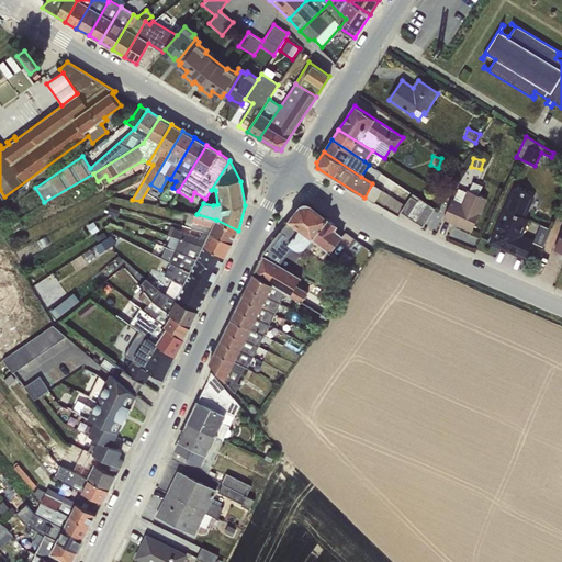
[(451,199),(442,220),(471,232),(487,199),(478,195),(482,186),(473,181),(469,190),(467,190),(467,191),(458,188),(453,200),(451,199)]
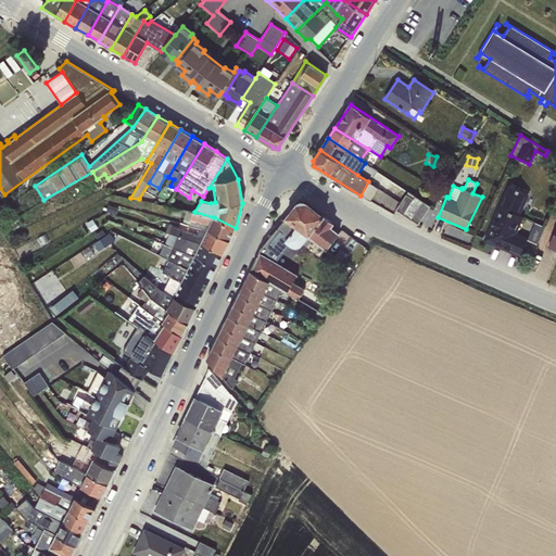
[(368,181),(361,196),(370,201),(378,188),(368,181)]
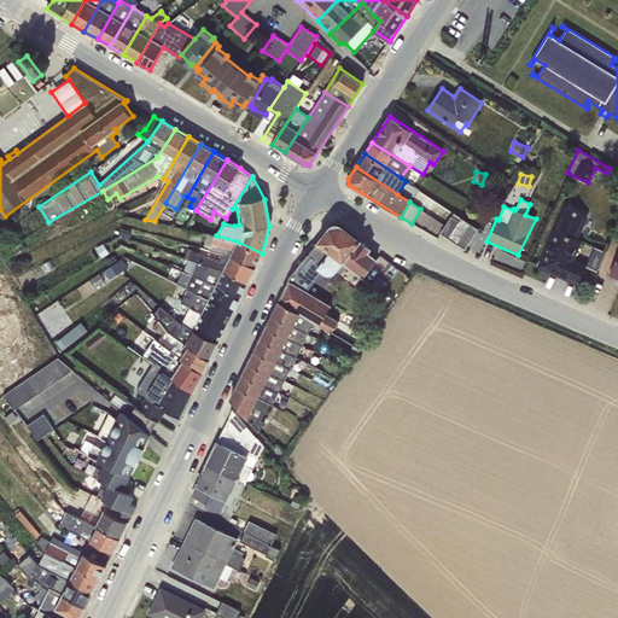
[(559,275),(567,278),(578,283),(584,267),(586,264),(576,260),(573,258),(582,242),(578,239),(588,216),(566,207),(540,266),(559,275)]
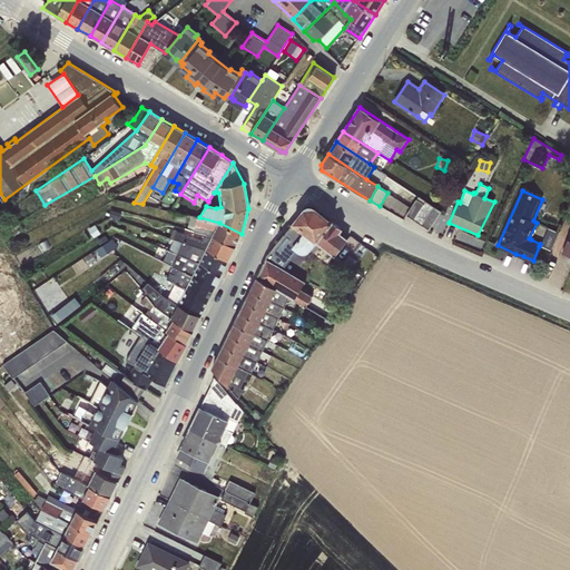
[(416,199),(405,215),(429,231),(441,212),(432,206),(425,200),(424,204),(416,199)]
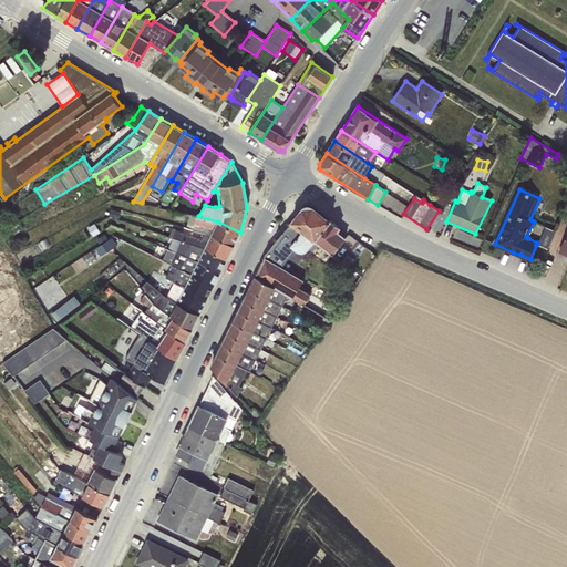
[(312,207),(328,218),(329,217),(315,205),(312,204),(311,204),(310,204),(309,204),(308,204),(307,204),(306,204),(305,205),(303,205),(302,206),(301,207),(292,218),(292,219),(292,220),(294,220),(303,208),(305,207),(305,206),(306,206),(307,206),(308,206),(308,205),(309,205),(310,205),(310,206),(311,206),(312,206),(312,207)]
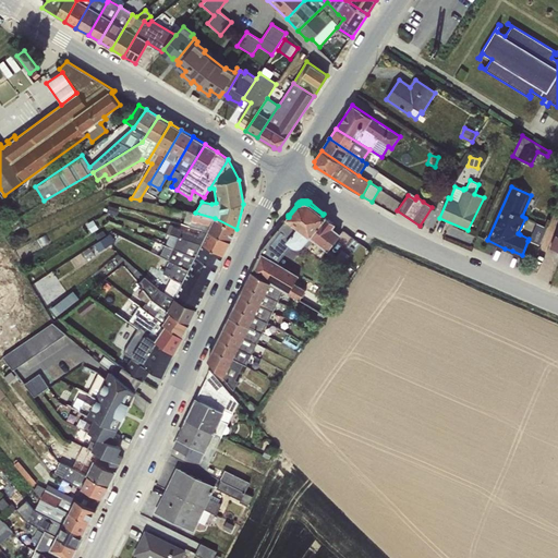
[(299,205),(289,217),(288,219),(287,218),(262,250),(269,258),(277,262),(290,245),(292,246),(294,249),(298,249),(301,247),(303,246),(310,238),(326,217),(323,215),(307,204),(307,203),(306,203),(305,203),(305,202),(304,202),(303,202),(303,203),(302,203),(301,203),(300,203),(300,204),(299,205)]
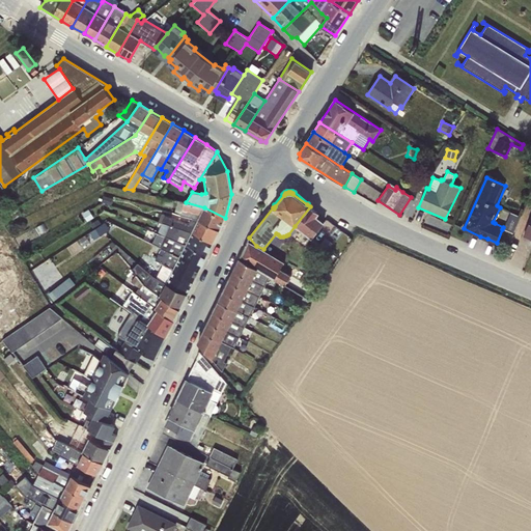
[(103,195),(101,201),(111,204),(113,198),(103,195)]
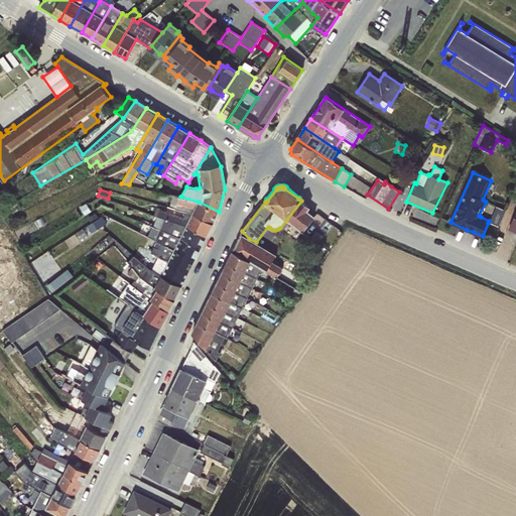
[(199,202),(180,197),(159,192),(157,199),(170,202),(168,207),(185,212),(191,214),(213,224),(219,212),(199,202)]
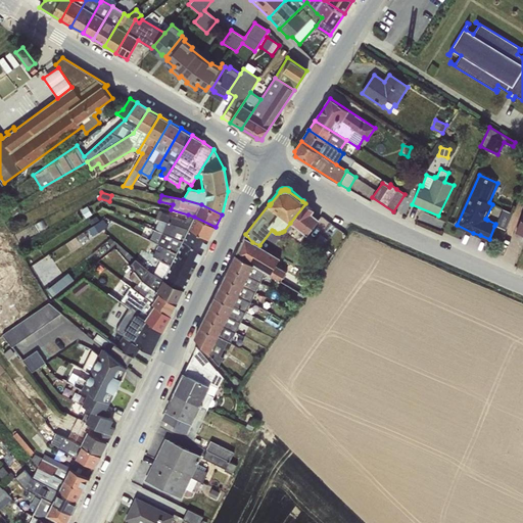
[(17,203),(8,209),(12,216),(21,210),(17,203)]
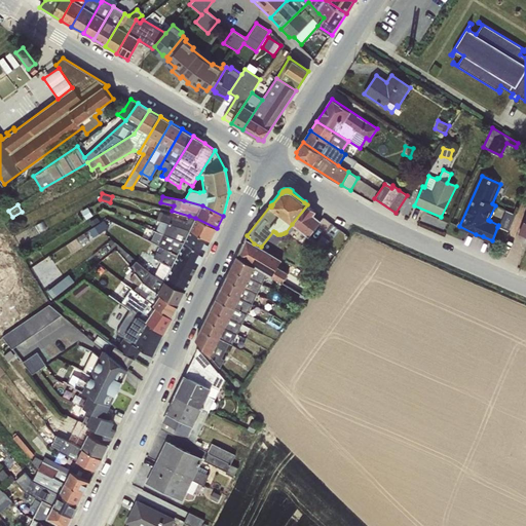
[(307,204),(292,224),(308,236),(321,221),(312,215),(315,212),(307,204)]
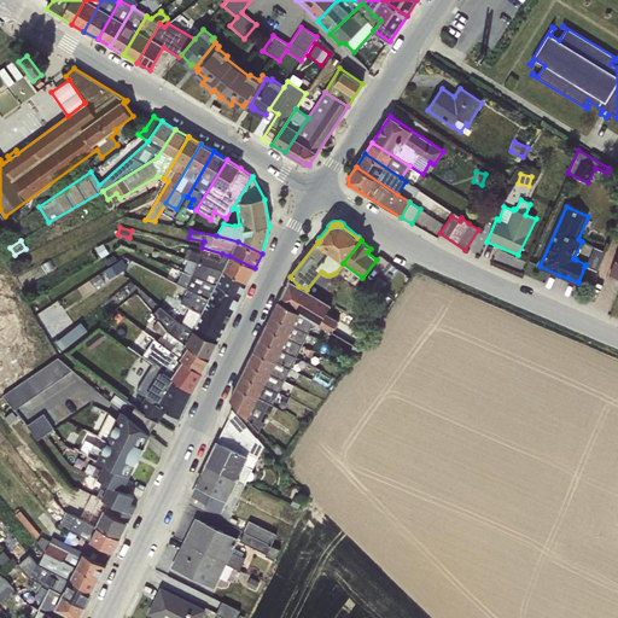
[(103,244),(95,249),(101,257),(109,252),(103,244)]
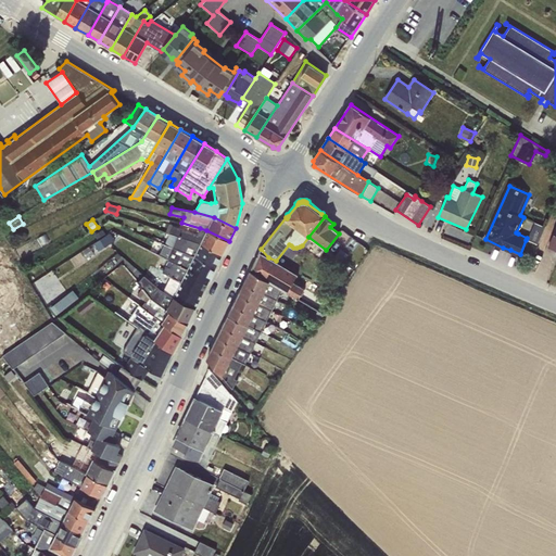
[(527,238),(526,240),(536,244),(544,226),(533,222),(527,238)]
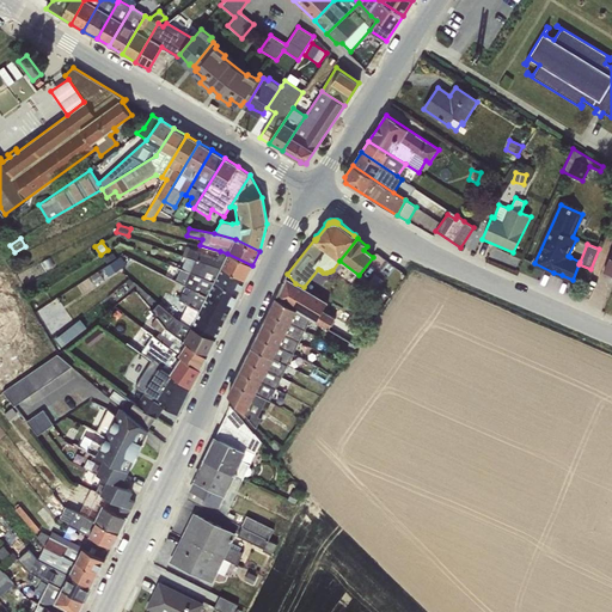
[(227,254),(220,251),(216,257),(185,246),(183,255),(187,256),(196,259),(221,268),(245,280),(252,265),(227,254)]
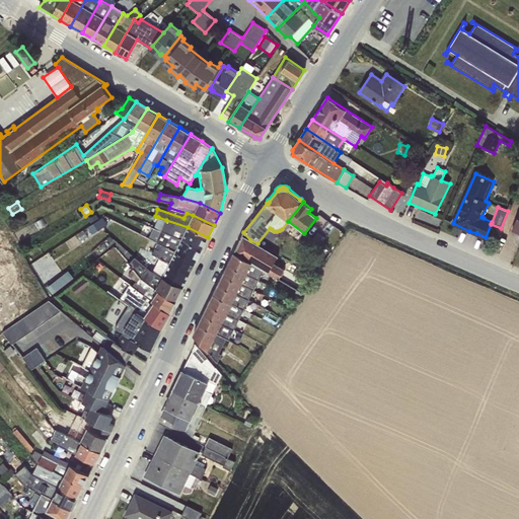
[(158,217),(154,228),(161,231),(166,220),(158,217)]
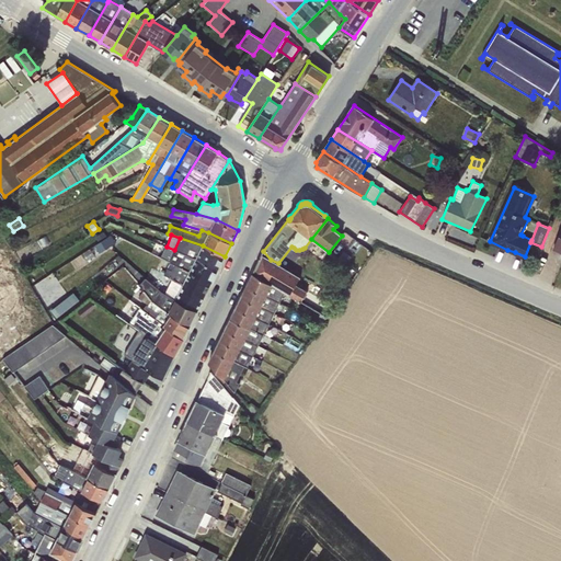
[(110,236),(94,245),(100,253),(115,243),(110,236)]
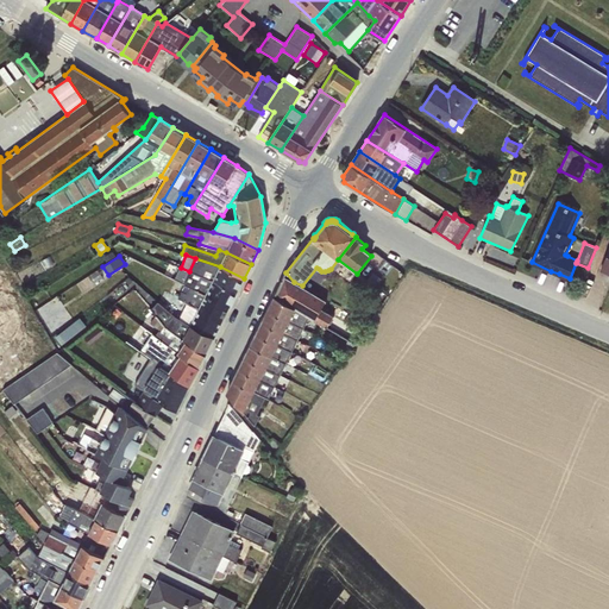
[(195,258),(189,271),(203,277),(213,281),(237,293),(244,278),(220,267),(195,258)]
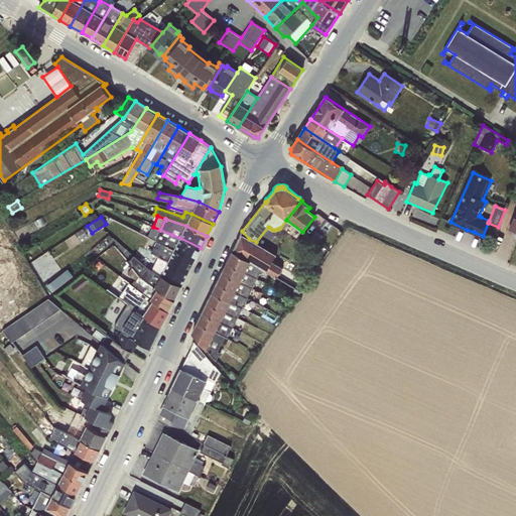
[(148,237),(156,241),(160,230),(153,227),(152,227),(148,237)]
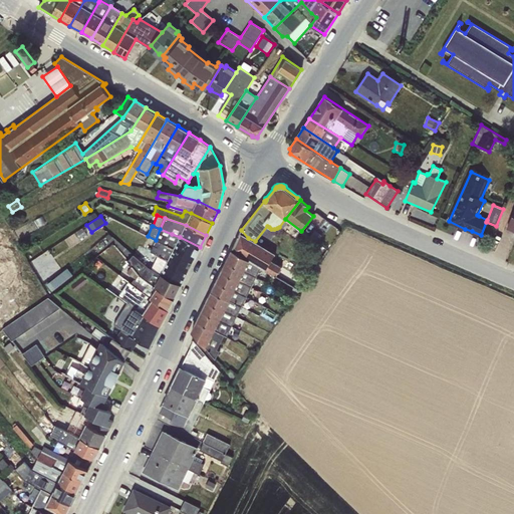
[(82,227),(74,233),(78,240),(86,234),(82,227)]
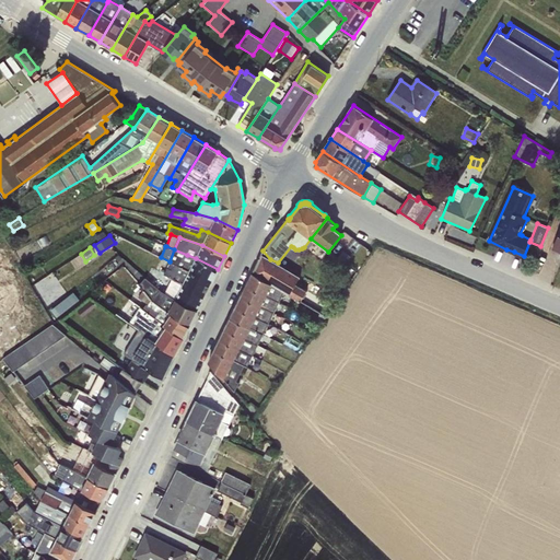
[(187,255),(174,249),(170,261),(211,282),(218,269),(196,258),(187,255)]
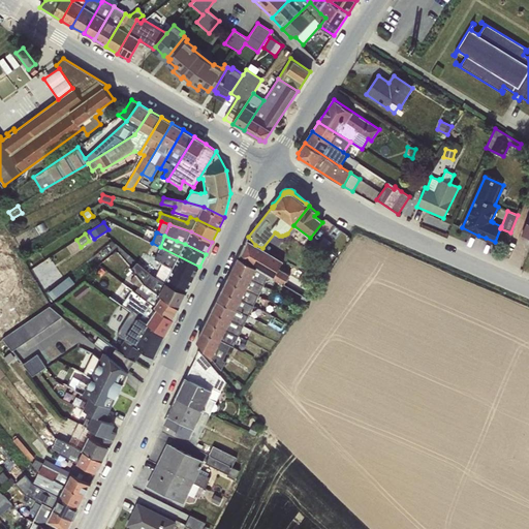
[(248,237),(239,258),(268,276),(283,284),(289,275),(279,268),(283,260),(262,248),(255,245),(248,237)]
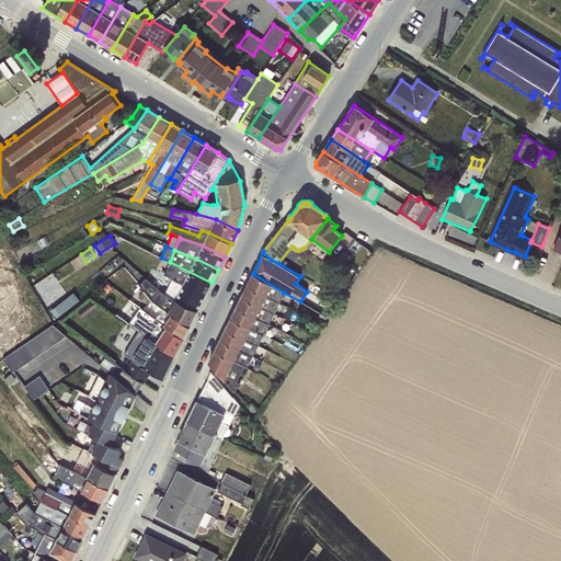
[(343,251),(338,258),(345,264),(351,258),(343,251)]
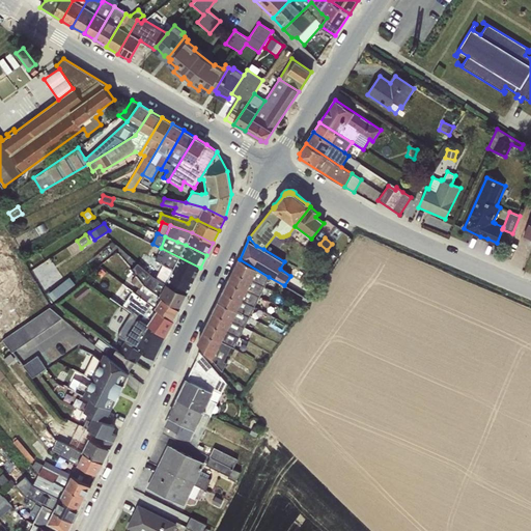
[(200,268),(161,248),(156,259),(159,261),(159,262),(162,264),(173,270),(166,283),(187,295),(200,268)]
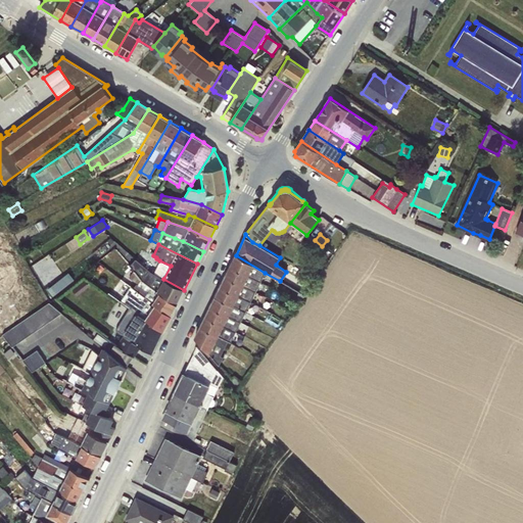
[(236,255),(231,265),(260,281),(265,273),(236,255)]
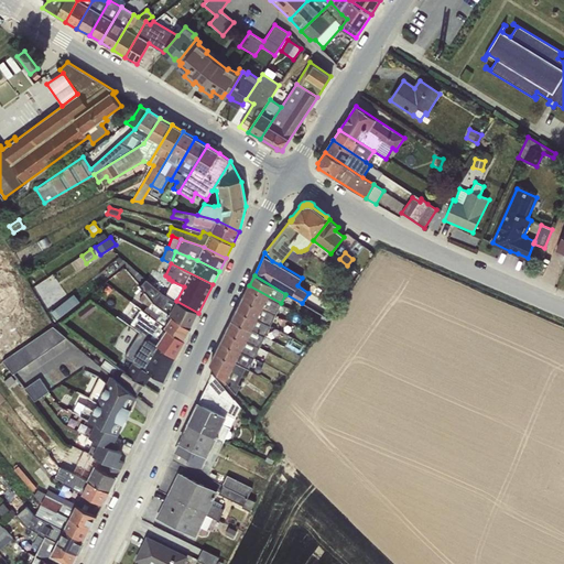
[(176,301),(165,295),(161,293),(145,280),(140,286),(144,292),(153,303),(191,328),(198,313),(176,301)]
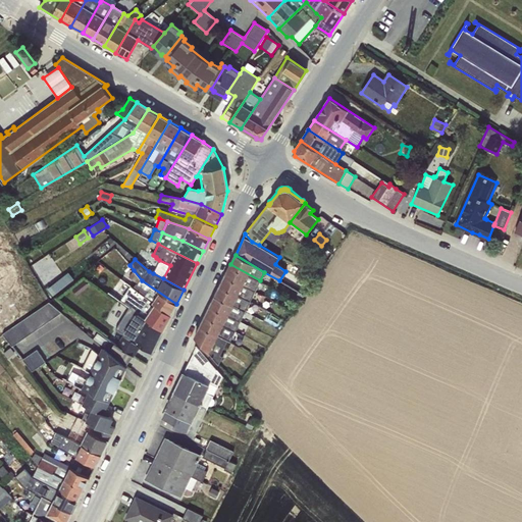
[(159,260),(153,273),(163,278),(170,265),(159,260)]
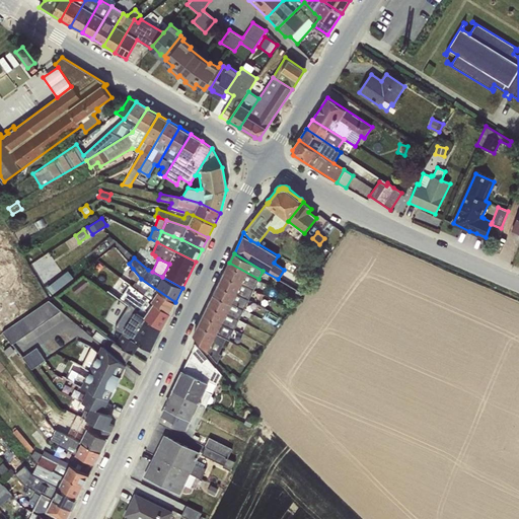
[(229,263),(223,275),(253,290),(258,292),(264,282),(258,279),(229,263)]
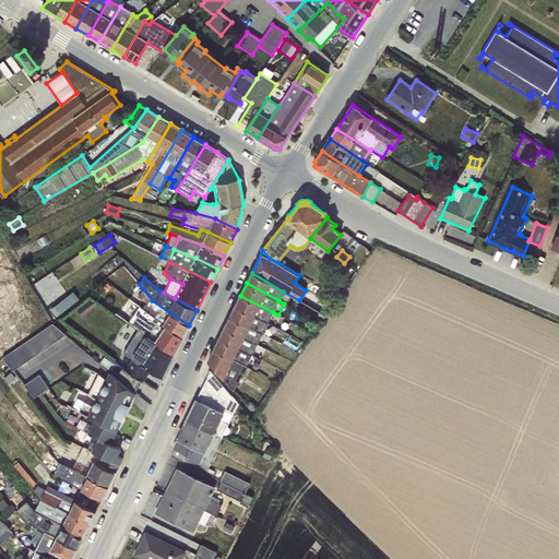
[(152,300),(143,289),(138,297),(146,304),(143,308),(183,337),(189,325),(152,300)]
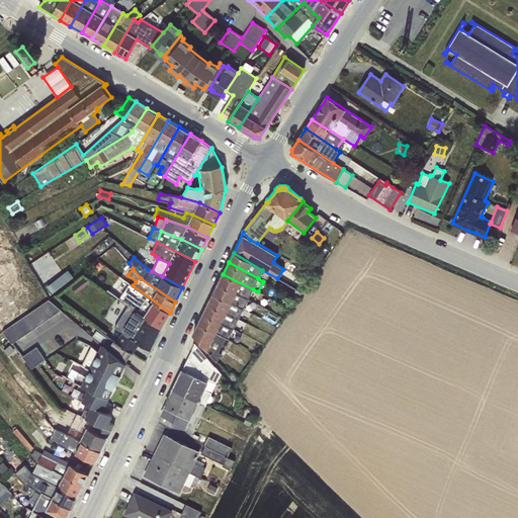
[(48,284),(45,286),(52,294),(73,276),(68,270),(49,285),(48,284)]
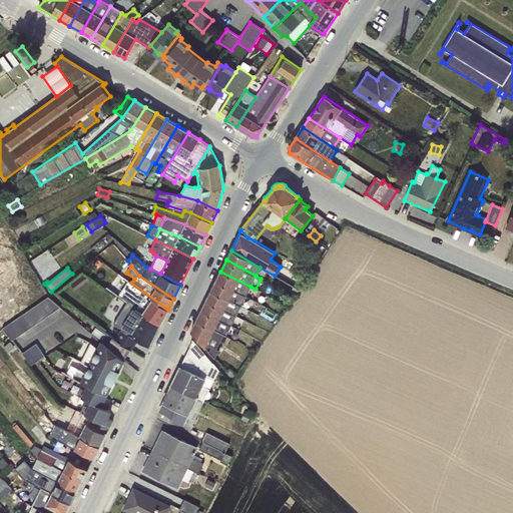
[(220,272),(215,282),(245,297),(250,287),(220,272)]
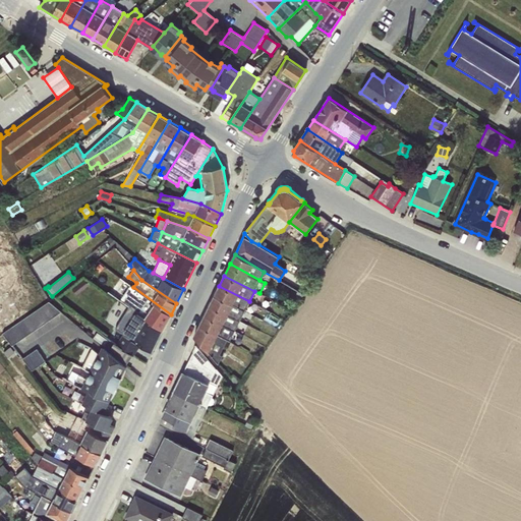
[(84,278),(71,288),(76,294),(90,284),(84,278)]
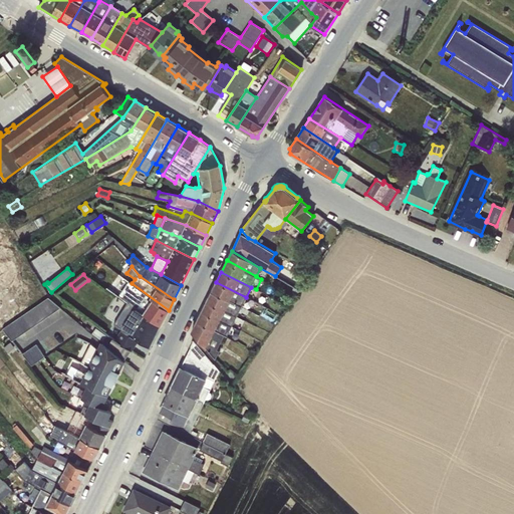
[(169,310),(132,283),(129,281),(118,295),(127,302),(161,325),(169,310)]
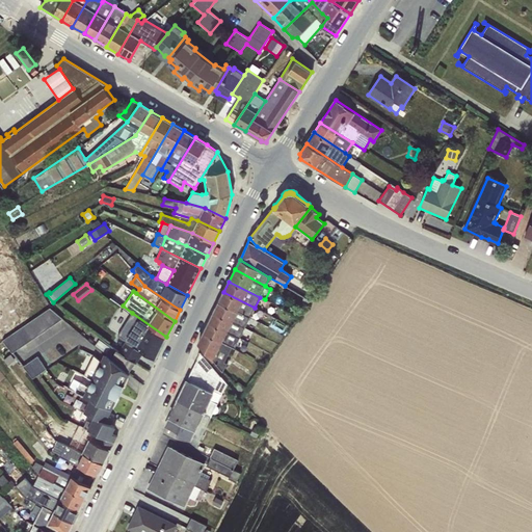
[(223,292),(218,301),(249,318),(255,308),(223,292)]
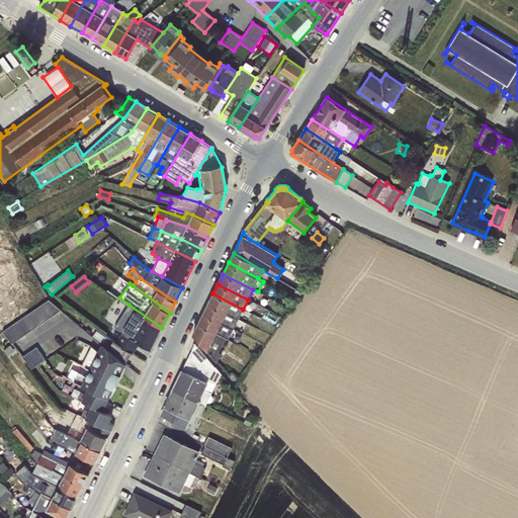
[(212,293),(208,301),(239,318),(243,310),(212,293)]
